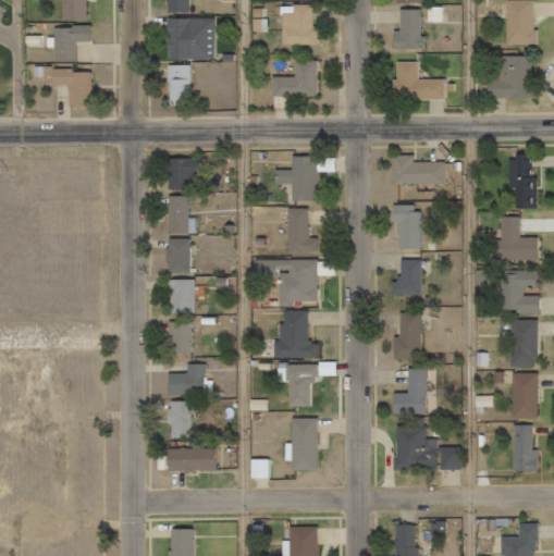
[(68,0),(68,17),(89,17),(89,0),(68,0)]
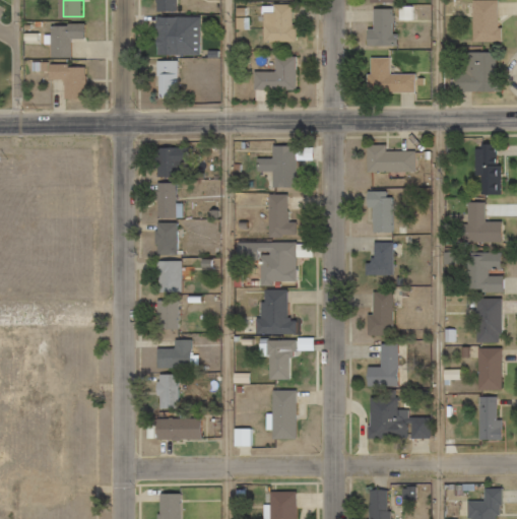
[(158,0),(158,12),(179,11),(178,0),(158,0)]
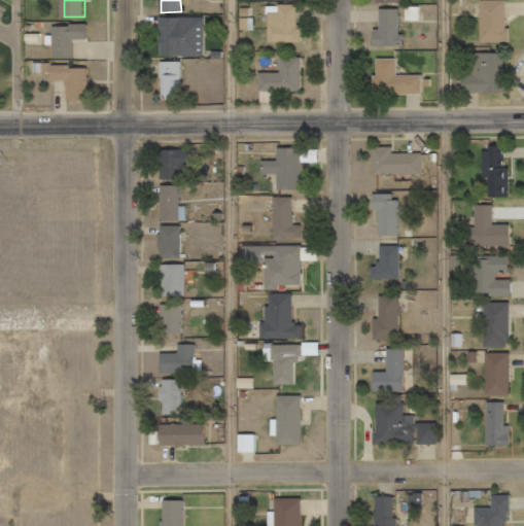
[(505,1),(479,1),(479,43),(505,43),(505,1)]
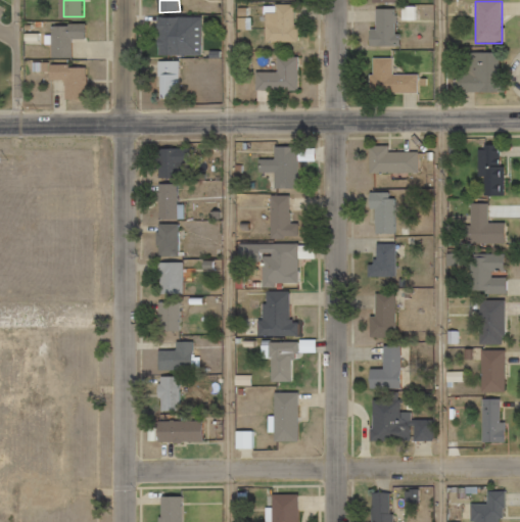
[(265,13),(265,43),(296,43),(296,6),(274,6),(274,13),(265,13)]
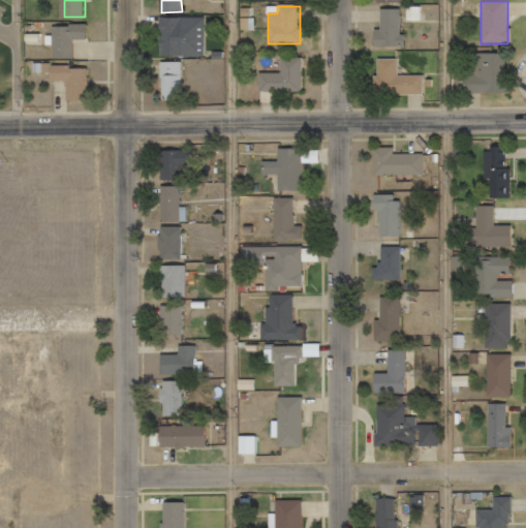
[(401,11),(379,11),(379,31),(373,31),(373,49),(401,49),(401,11)]
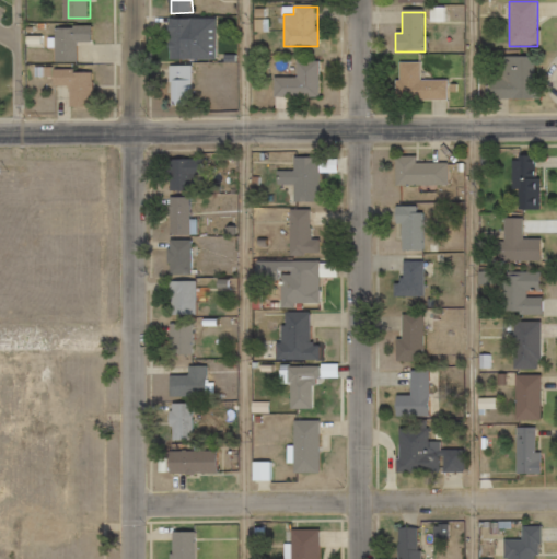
[(173,20),(174,61),(219,60),(218,19),(173,20)]
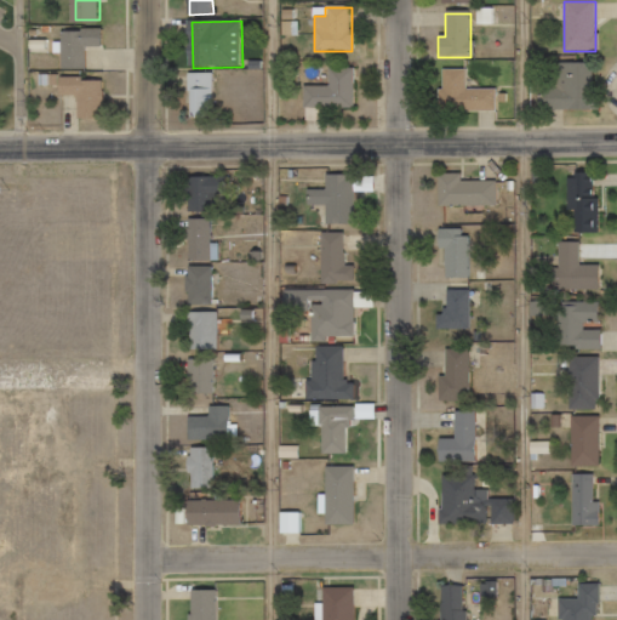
[(66,33),(66,73),(89,73),(90,47),(106,47),(106,29),(85,29),(85,33),(66,33)]
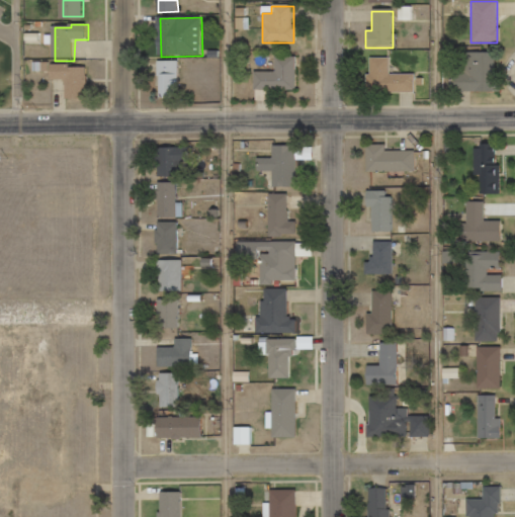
[(498,93),(499,54),(452,54),(451,93),(498,93)]
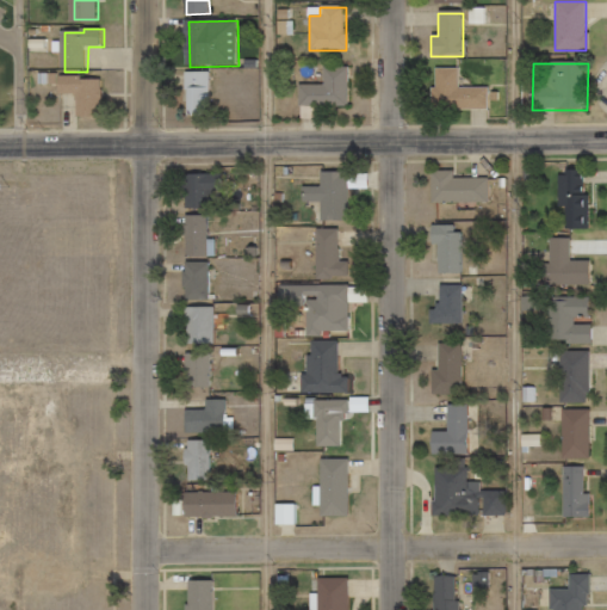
[(347,69),(322,69),(322,86),(298,86),(298,109),(347,109),(347,69)]
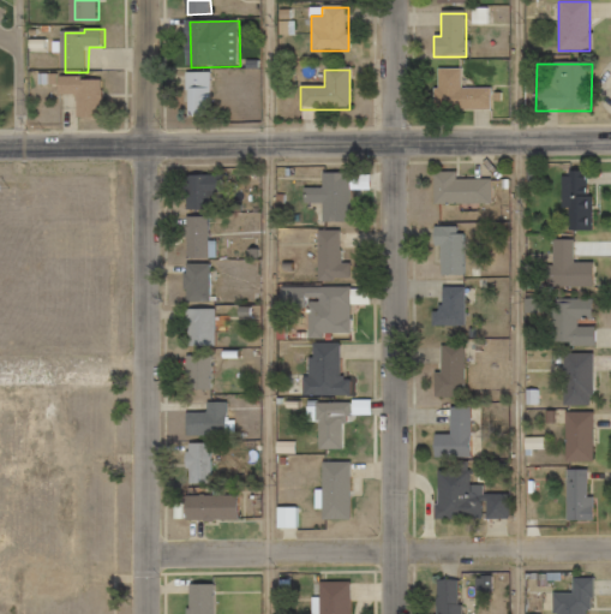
[(461,70),(436,70),(436,112),(492,112),(492,90),(461,90),(461,70)]
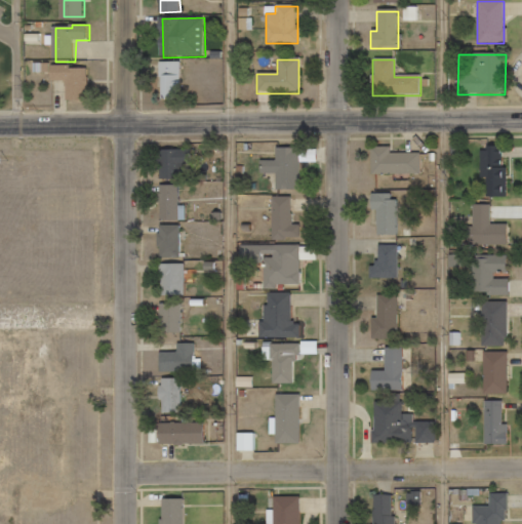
[(159,64),(160,84),(163,84),(163,101),(186,101),(186,63),(159,64)]
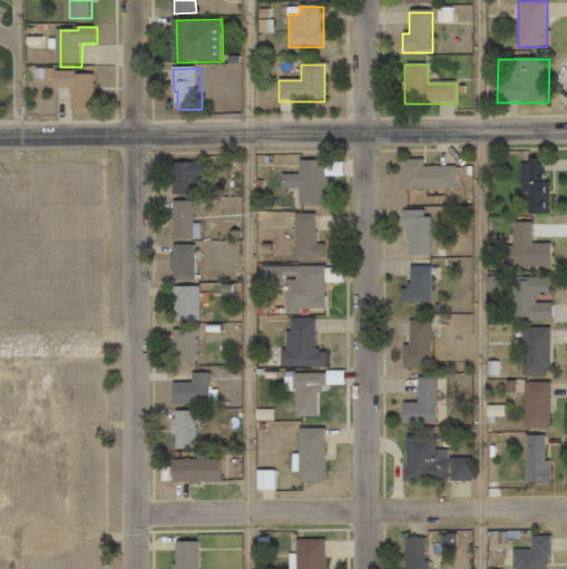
[(58,72),(58,87),(75,87),(75,110),(101,110),(101,76),(80,75),(80,72),(58,72)]
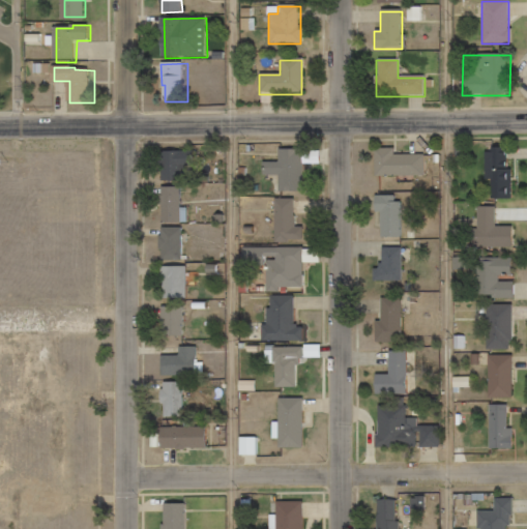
[(485,180),(494,180),(494,198),(510,198),(510,146),(485,146),(485,180)]
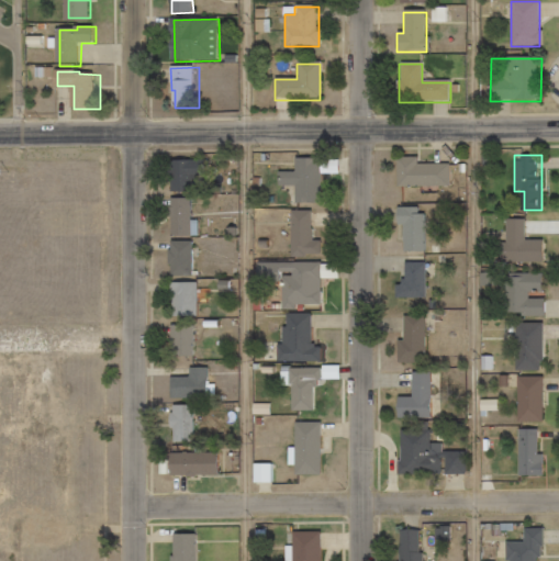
[(319,158),(293,158),(293,169),(279,168),(279,186),(295,186),(295,202),(319,203),(319,158)]
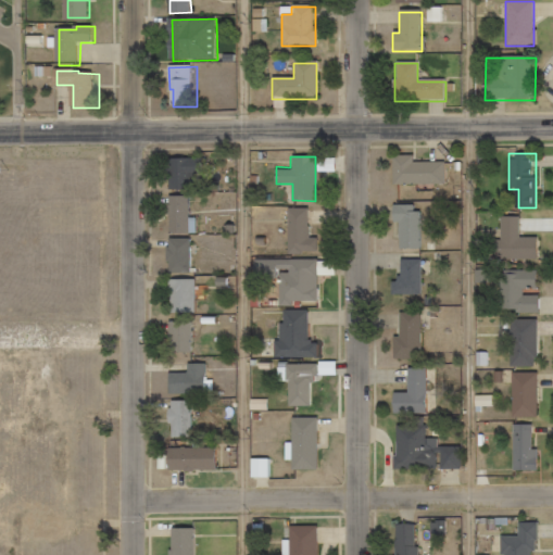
[(393,156),(393,185),(444,185),(444,162),(414,162),(414,156),(393,156)]
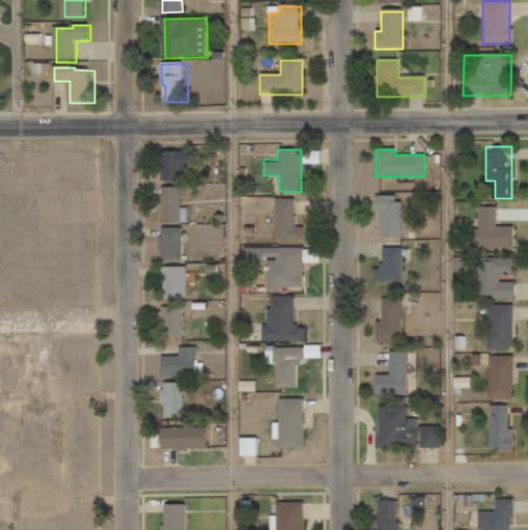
[(189,178),(189,151),(161,151),(161,178),(189,178)]
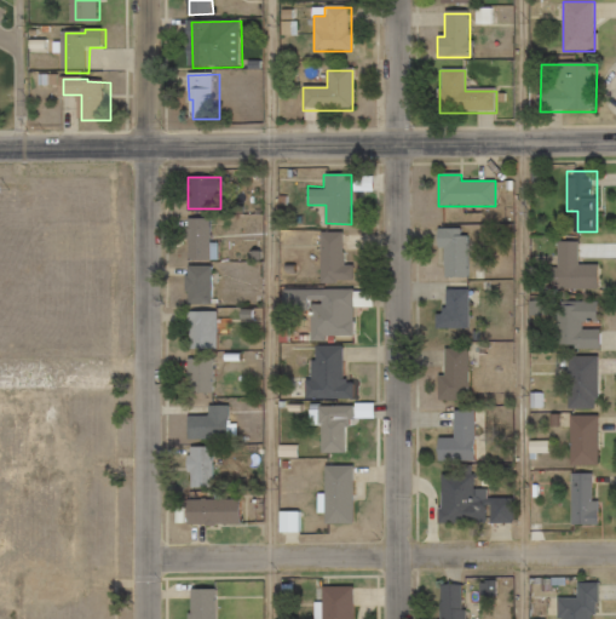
[(188,261),(209,261),(209,218),(188,218),(188,261)]
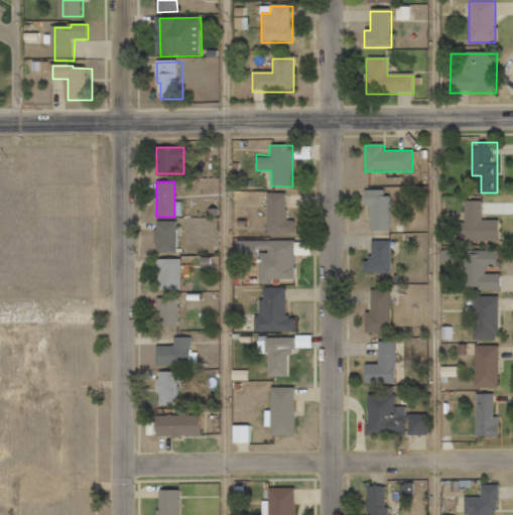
[(391,189),(364,189),(364,207),(370,207),(370,231),(391,231),(391,189)]
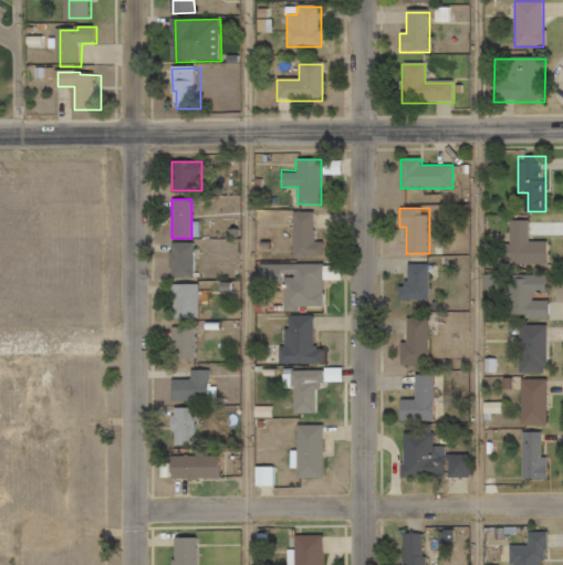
[(293,213),(293,258),(321,258),(321,213),(293,213)]
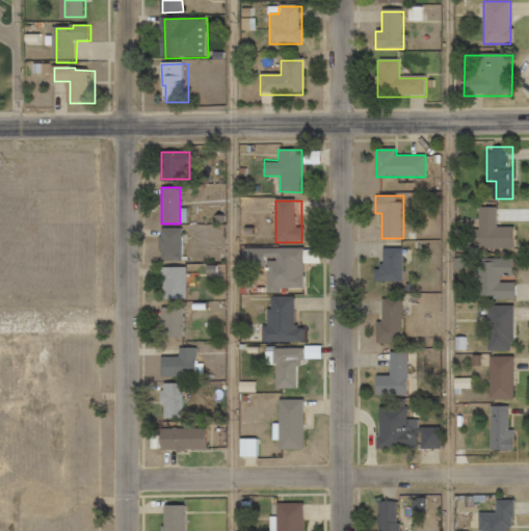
[(512,247),(512,227),(497,227),(497,207),(478,207),(478,247),(512,247)]
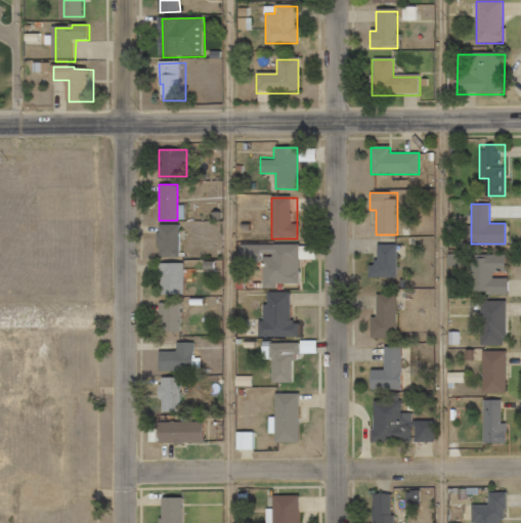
[(178,225),(157,225),(157,257),(178,257),(178,225)]
